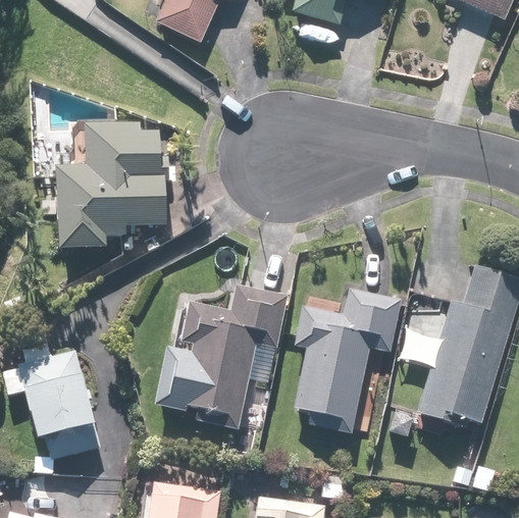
[(166,0),(156,23),(203,43),(220,0),(166,0)]
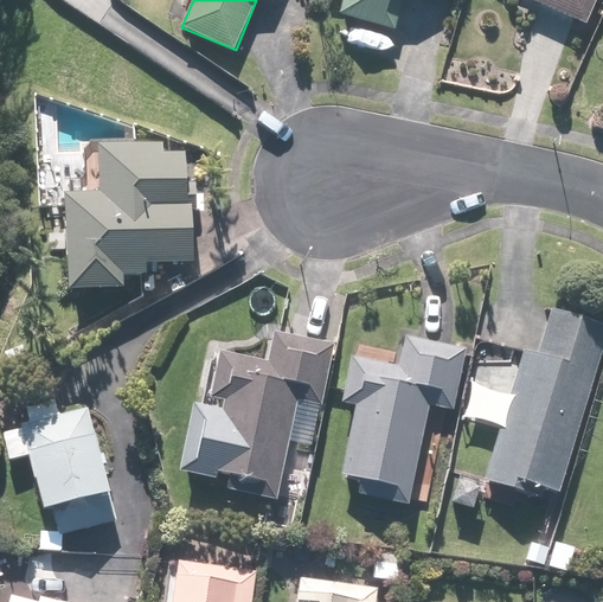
[(342,0),(339,13),(395,29),(402,0),(342,0)]
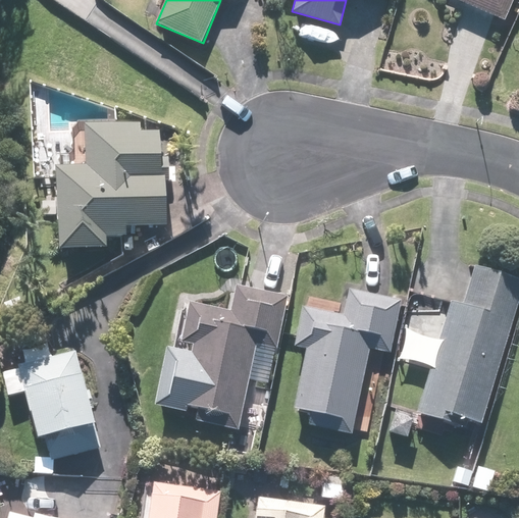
[(456,0),(505,20),(513,0),(456,0)]
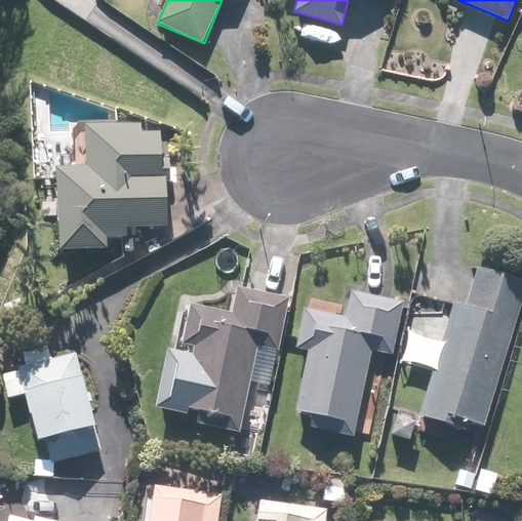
[(141,123),(83,126),(85,166),(54,167),(58,253),(107,250),(107,237),(126,236),(126,227),(168,225),(166,176),(162,176),(160,130),(141,131),(141,123)]
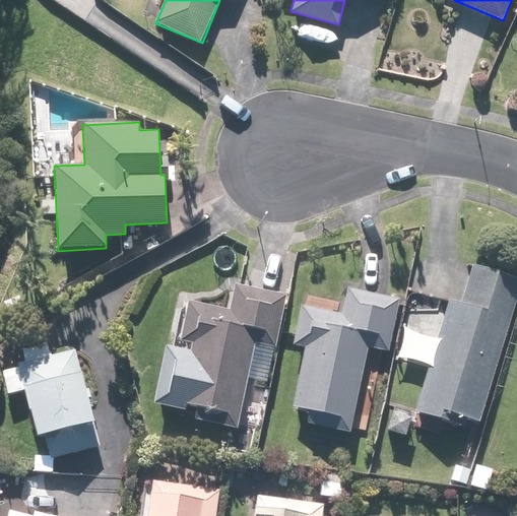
[(480,422),(516,302),(516,274),(474,262),(462,304),(449,300),(415,409),(466,425),(468,417),(480,422)]
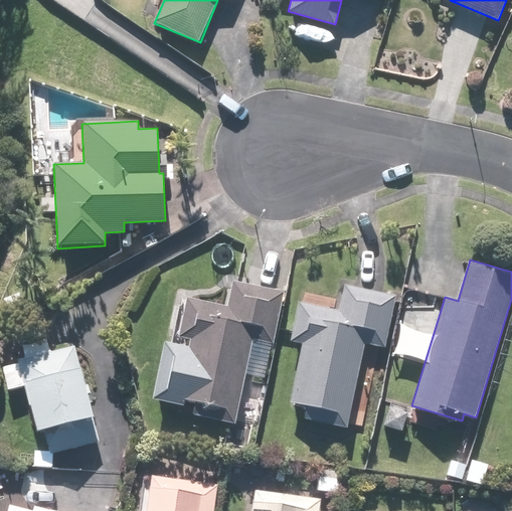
[(193,414),(235,423),(253,339),(275,343),(286,290),(233,279),(228,305),(188,296),(179,335),(191,338),(178,399),(195,403),(193,414)]
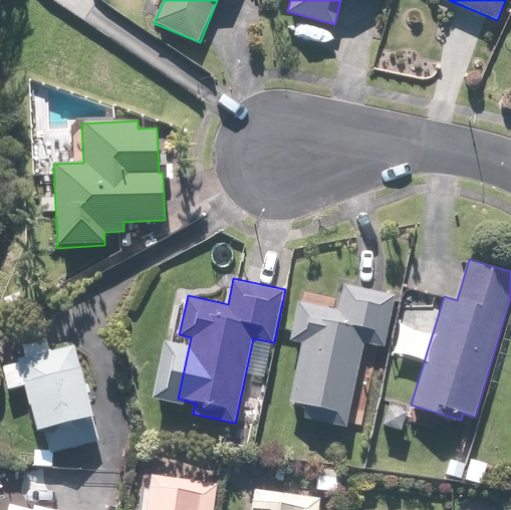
[(303,418),(345,427),(364,342),(386,346),(397,293),(343,282),(338,308),(298,300),(289,339),(301,341),(288,404),(306,407),(303,418)]
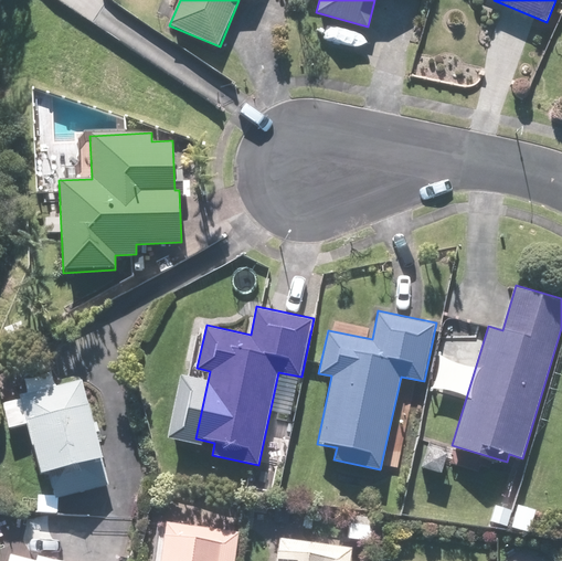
[(108,483),(91,411),(93,411),(84,378),(19,394),(27,420),(25,420),(39,476),(48,474),(53,497),(108,483)]
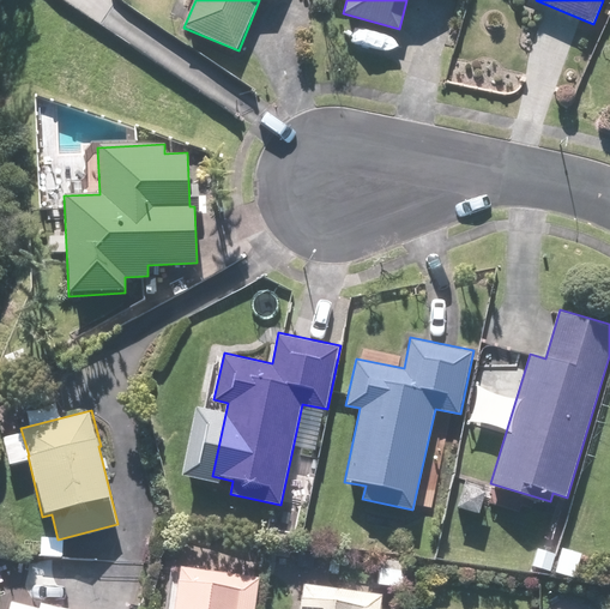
[(161,608),(253,608),(257,572),(173,565),(171,580),(163,580),(161,608)]
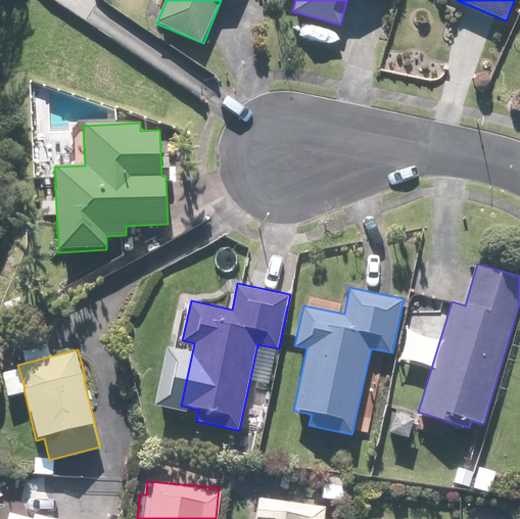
[(321,518),(323,505),(261,497),(257,518),(321,518)]
